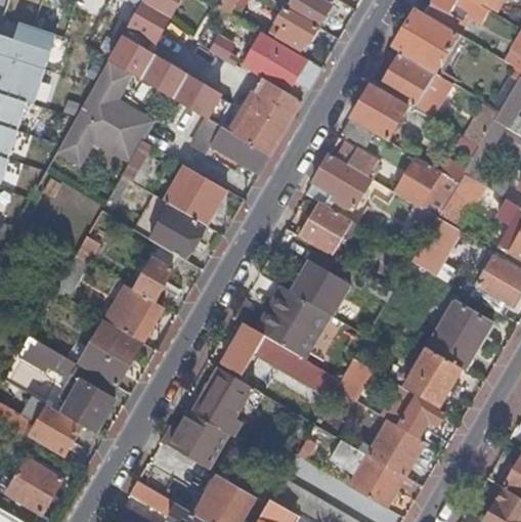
[(141,0),(140,2),(163,15),(167,17),(177,0),(141,0)]
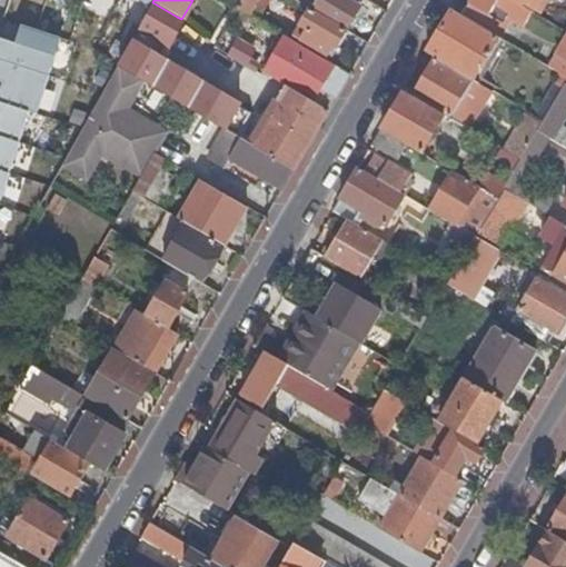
[(231,0),(229,7),(245,15),(251,0),(231,0)]
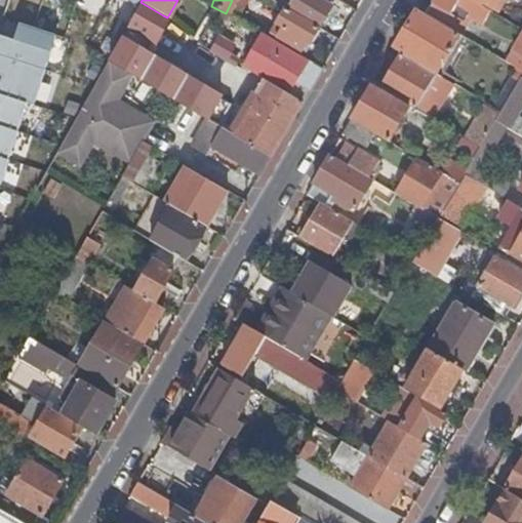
[(292,0),(287,8),(318,27),(330,3),(324,0),(292,0)]
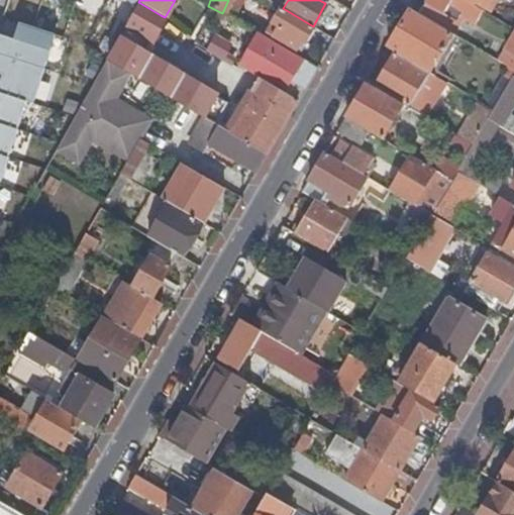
[(425,0),(424,2),(441,13),(445,15),(448,10),(444,8),(447,3),(461,11),(458,14),(473,22),(481,10),(464,0),(425,0)]
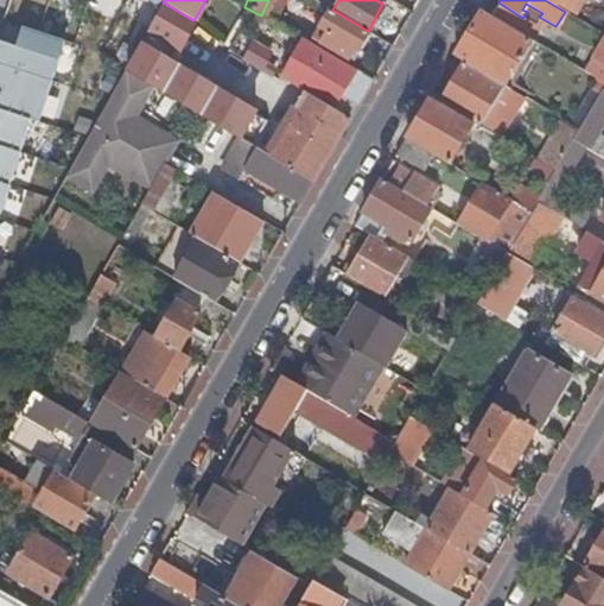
[(160,6),(138,46),(166,62),(189,18),(163,2),(160,6)]
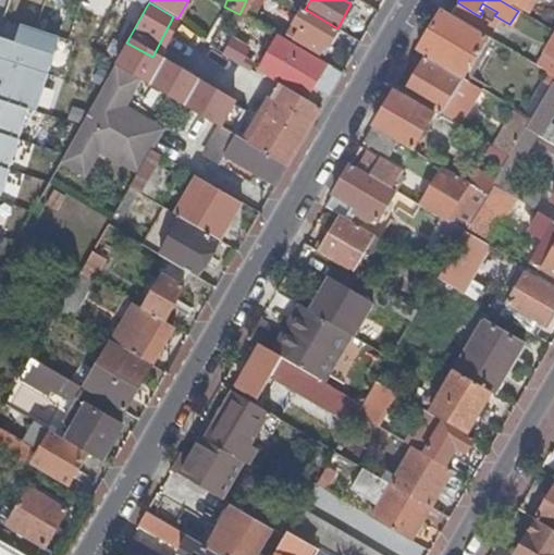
[(457,2),(450,14),(469,25),(476,14),(457,2)]
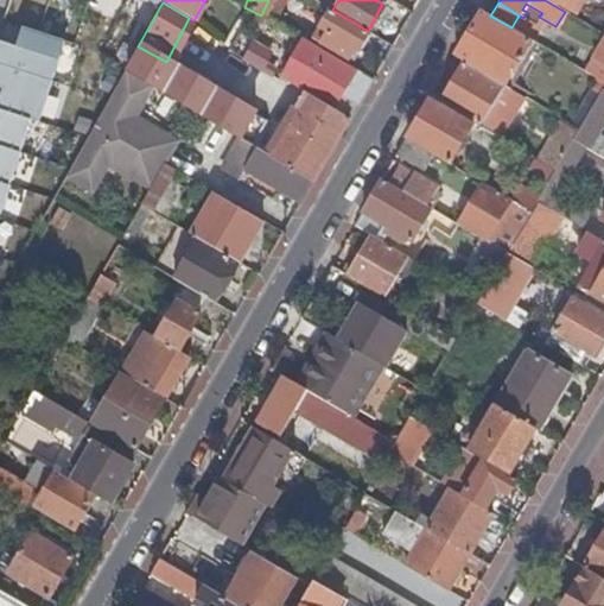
[(332,10),(329,7),(312,36),(347,57),(353,48),(356,50),(368,31),(332,10)]
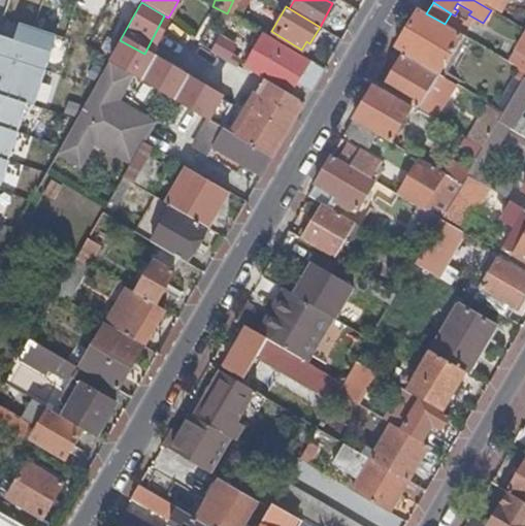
[(418,8),(394,47),(402,53),(436,72),(443,62),(447,64),(451,58),(447,55),(460,33),(445,24),(426,13),(418,8)]
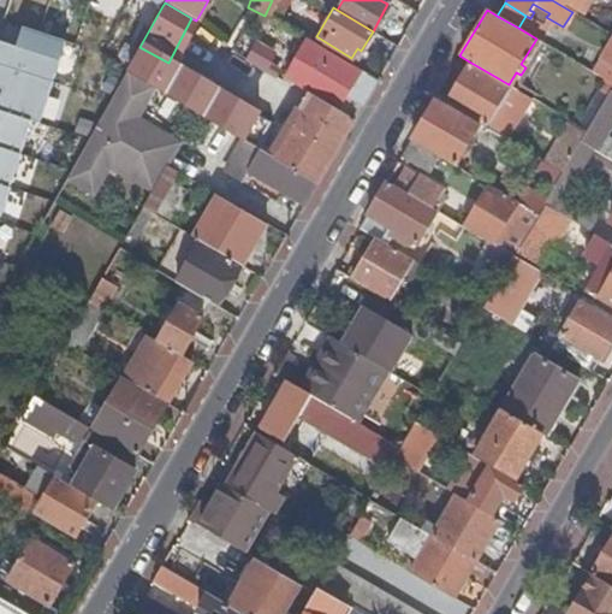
[(36,29),(21,24),(15,45),(30,49),(36,29)]
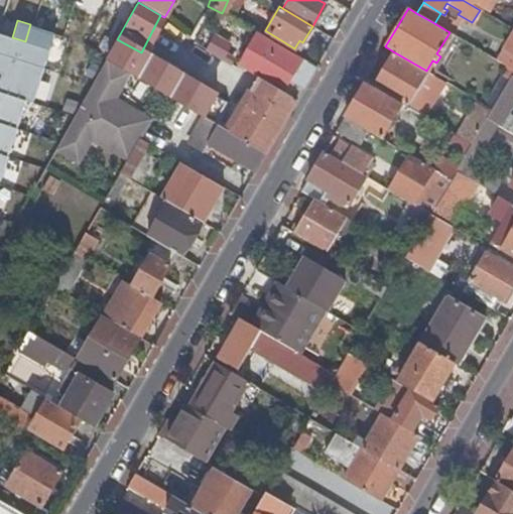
[(12,37),(0,32),(0,52),(43,67),(54,32),(30,24),(25,41),(12,37)]
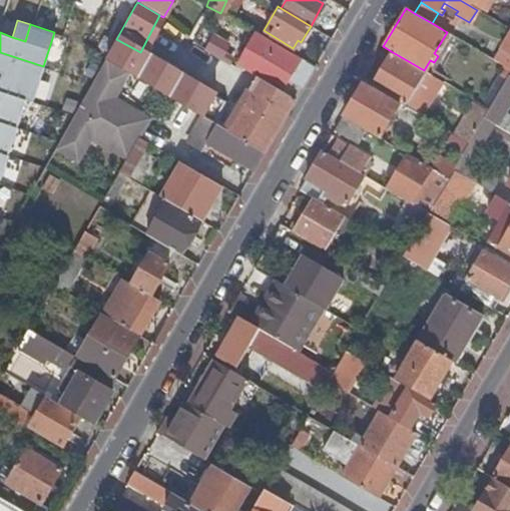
[(509,28),(498,48),(501,50),(496,59),(509,67),(509,28)]
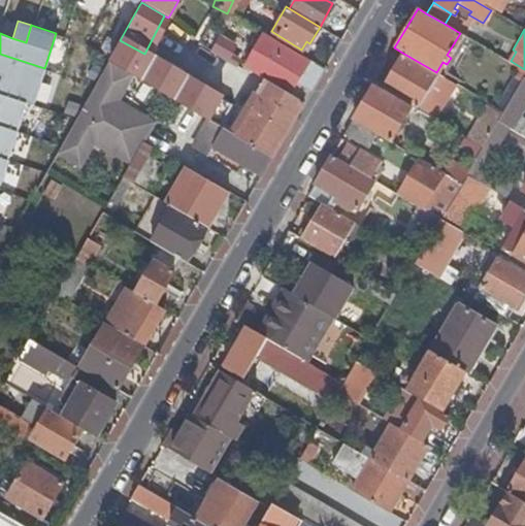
[(204,50),(228,63),(237,46),(214,33),(204,50)]
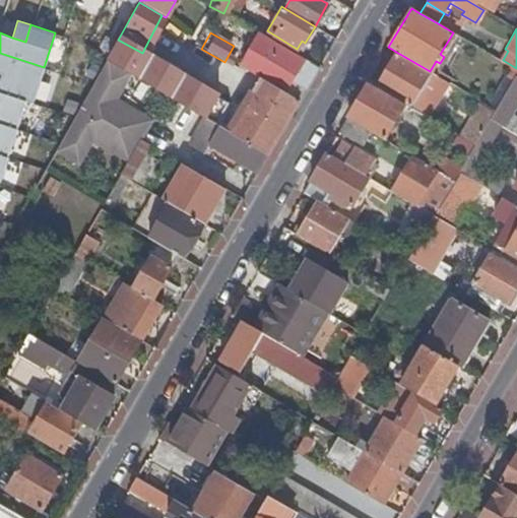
[(291,80),(305,88),(317,67),(261,33),(253,49),(261,55),(256,63),(251,61),(245,71),(258,78),(259,77),(283,91),(291,80)]
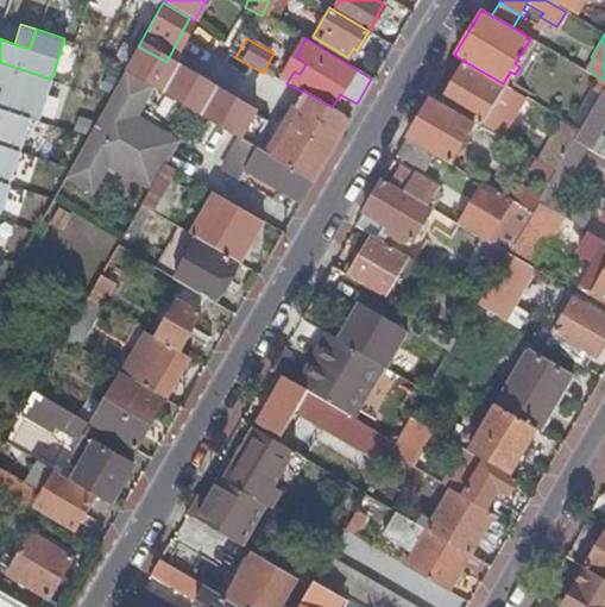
[(166,62),(138,47),(125,69),(151,85),(239,138),(240,138),(249,124),(254,112),(166,62)]
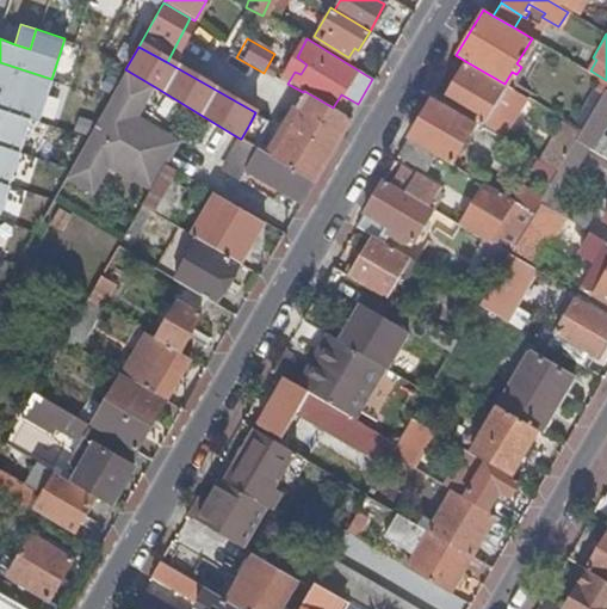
[(440,103),(479,127),(497,94),(519,108),(526,97),(505,84),(465,61),(440,103)]
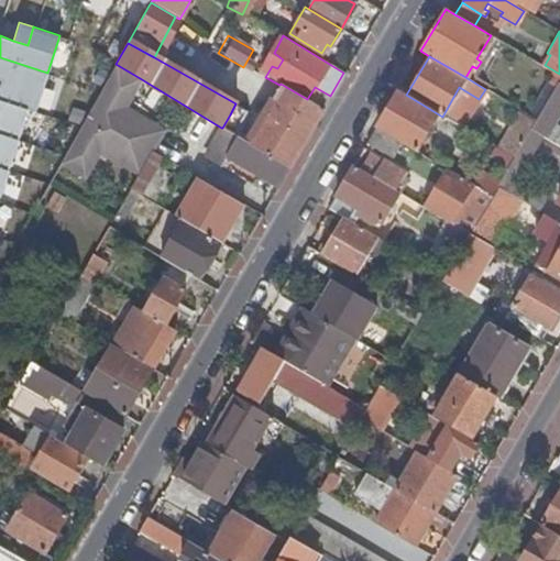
[(47,73),(0,57),(0,79),(14,84),(9,102),(28,108),(35,110),(47,73)]
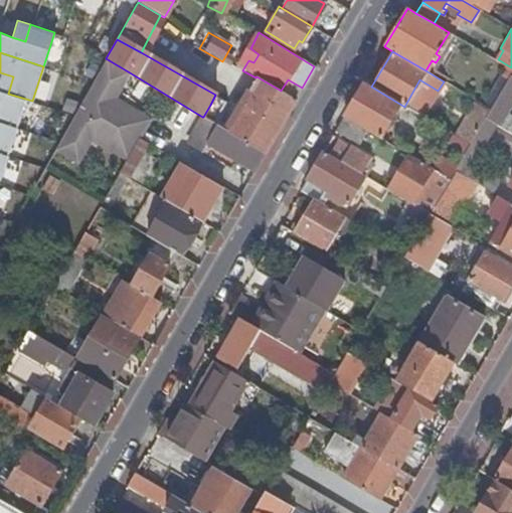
[(106,58),(56,146),(77,159),(91,137),(126,158),(138,138),(149,119),(119,101),(117,105),(112,102),(128,71),(106,58)]
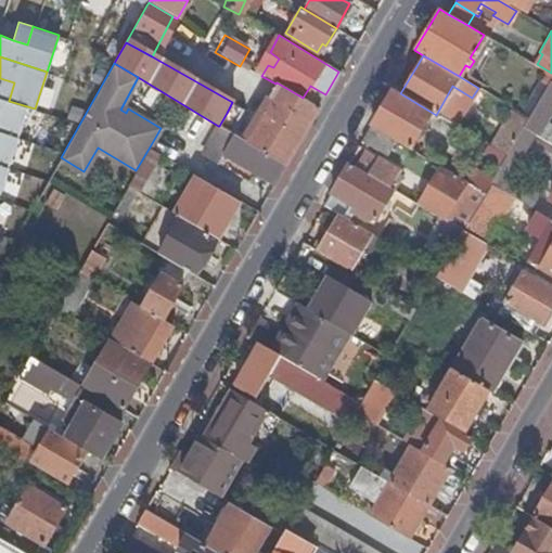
[(542,69),(517,111),(527,117),(549,80),(551,76),(542,69)]
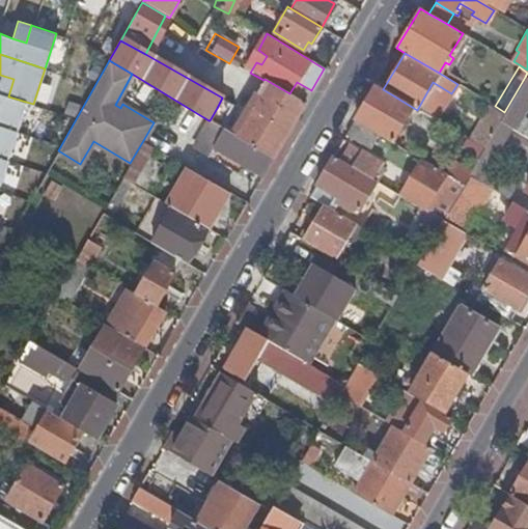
[(14,79),(0,75),(0,92),(8,96),(14,79)]
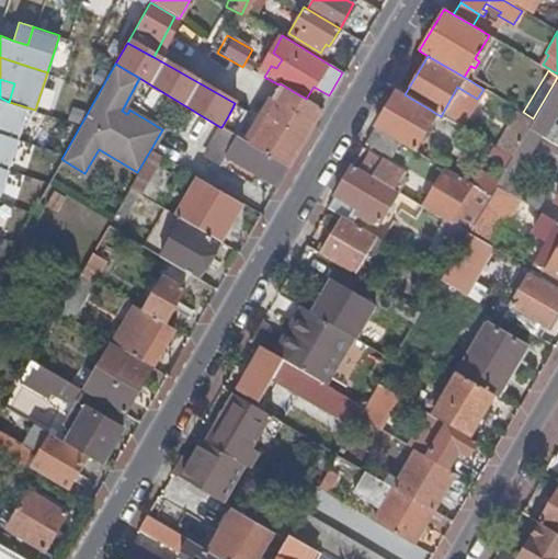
[(527,128),(543,137),(557,111),(557,82),(555,81),(533,118),(527,128)]
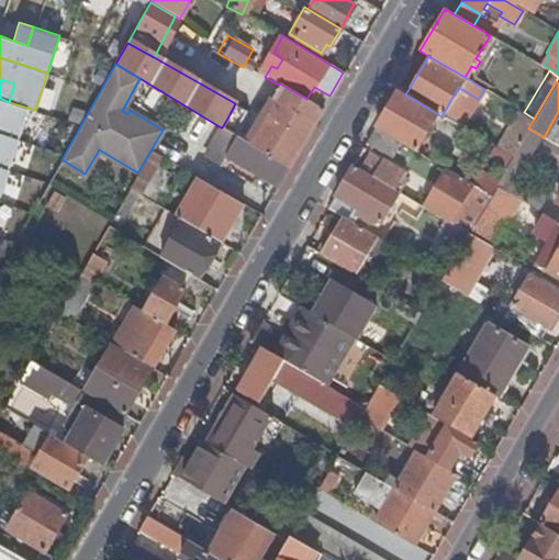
[(250,145),(288,167),(322,108),(306,99),(280,84),(279,85),(272,98),(276,100),(250,145)]
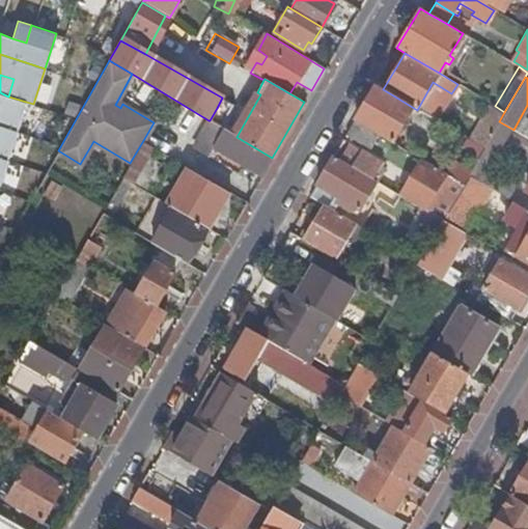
[(289,93),(304,102),(311,90),(297,82),(289,93)]
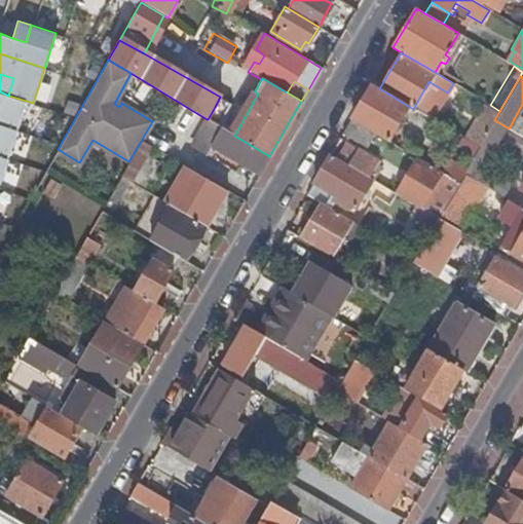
[(350,118),(374,133),(387,141),(404,114),(413,119),(411,122),(434,136),(440,124),(413,109),(379,88),(371,83),(350,118)]
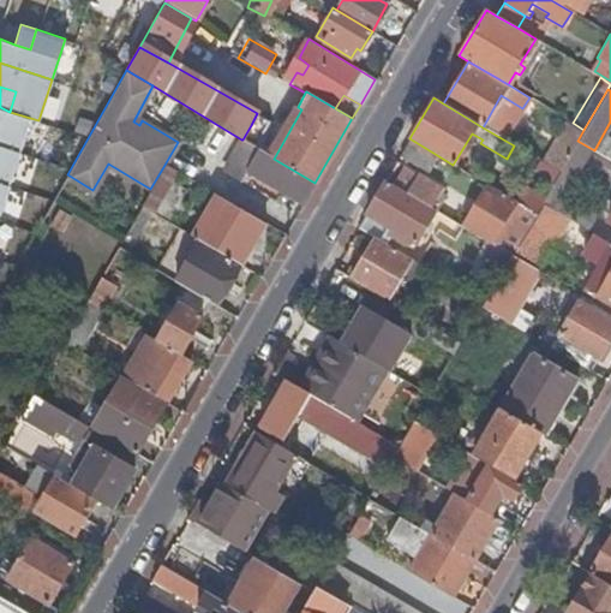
[(0,144),(19,152),(30,118),(10,112),(0,107),(0,144)]
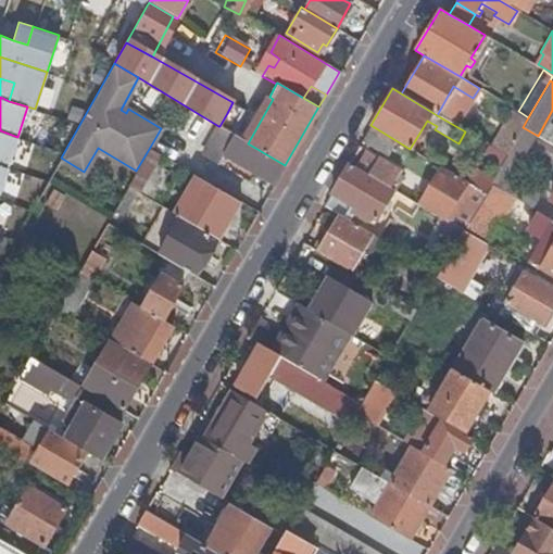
[(489,146),(506,156),(523,127),(528,117),(518,111),(512,108),(489,146)]
